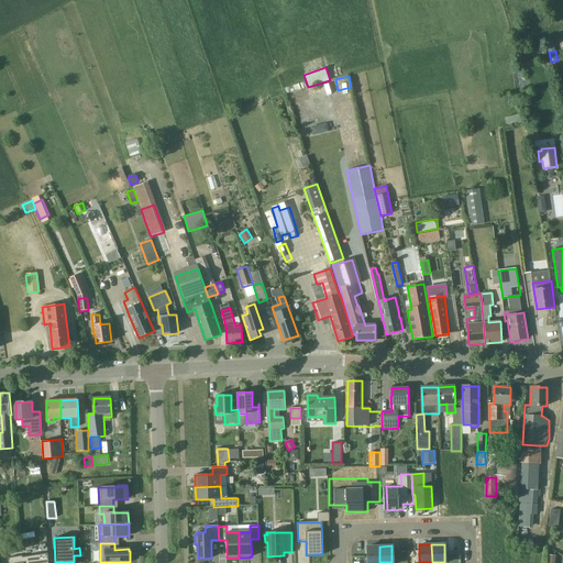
[(379,562),(379,547),(367,547),(367,562),(379,562)]
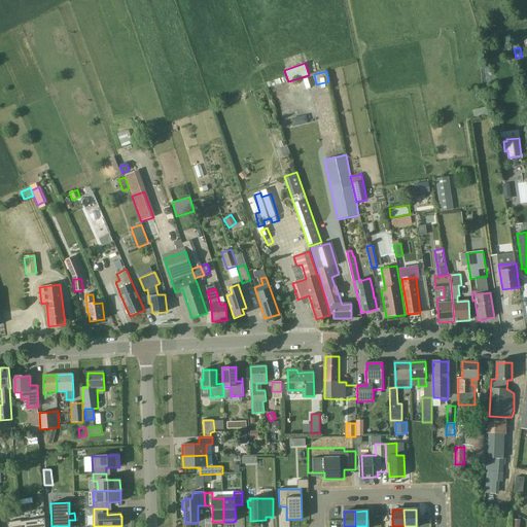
[(45,526),(45,518),(22,521),(21,520),(7,522),(7,526),(45,526)]
